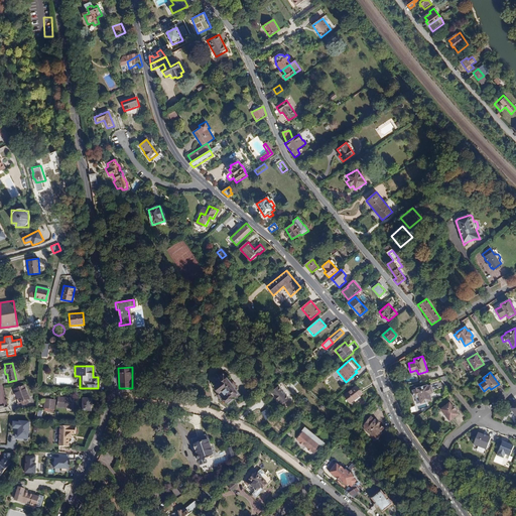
[(235,387),(234,388),(226,378),(213,388),(217,394),(219,393),(223,398),(222,399),(227,405),(240,395),(237,392),(238,391),(235,387)]
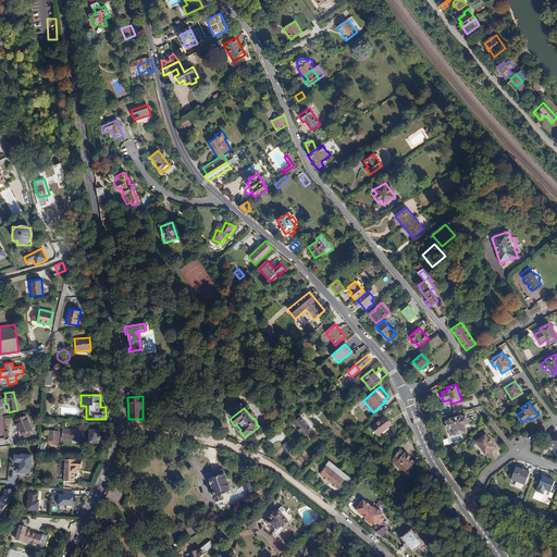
[(461,416),(449,419),(449,420),(445,421),(448,430),(452,429),(454,436),(466,433),(463,423),(468,422),(466,416),(461,417),(461,416)]
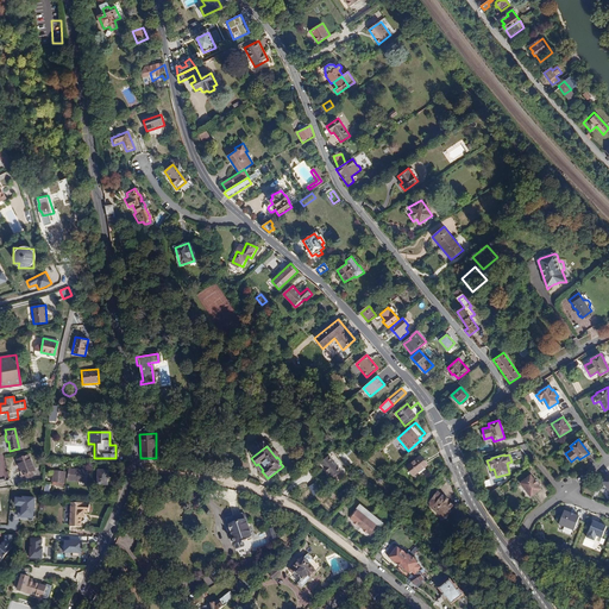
[(27,456),(17,459),(23,475),(33,471),(27,456)]
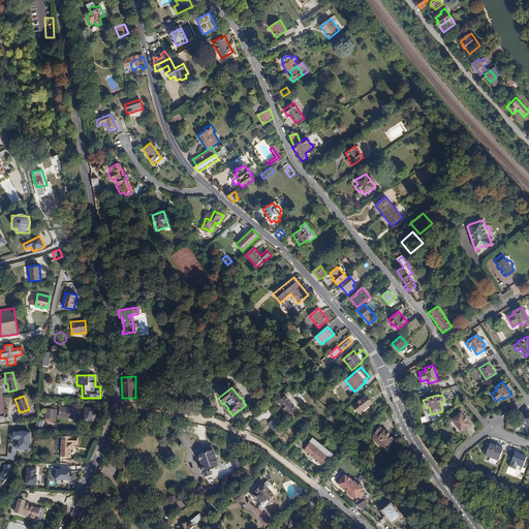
[(284,396),(277,402),(288,415),(296,409),(284,396)]
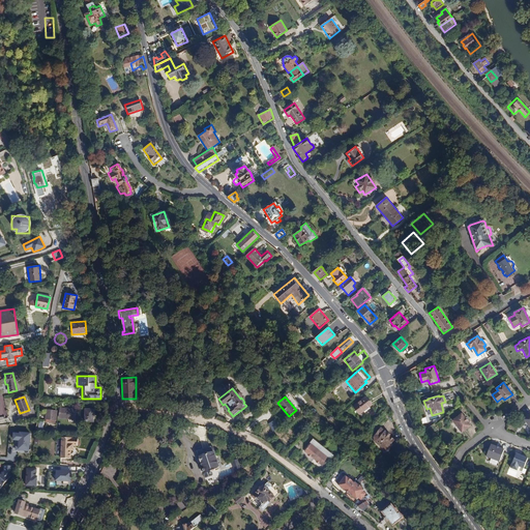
[(373,410),(370,407),(372,405),(365,396),(354,406),(360,414),(363,411),(366,415),(373,410)]
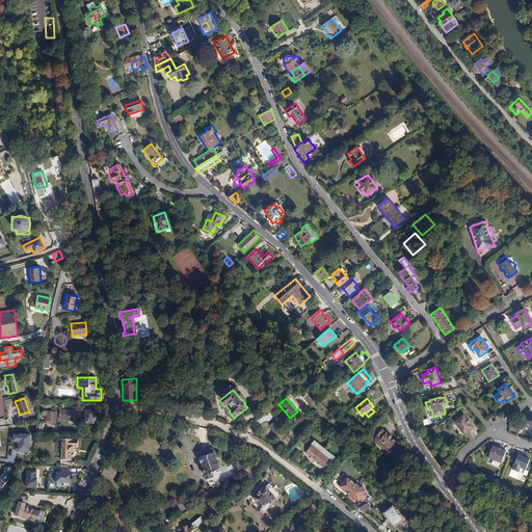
[(95,410),(84,409),(84,424),(94,424),(95,410)]
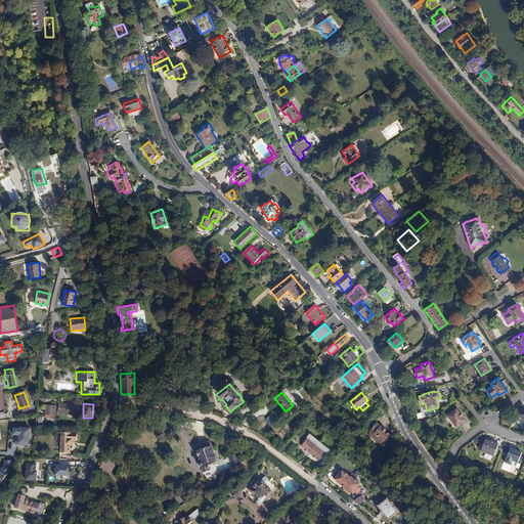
[(75,405),(60,404),(59,413),(69,415),(69,412),(75,413),(75,405)]
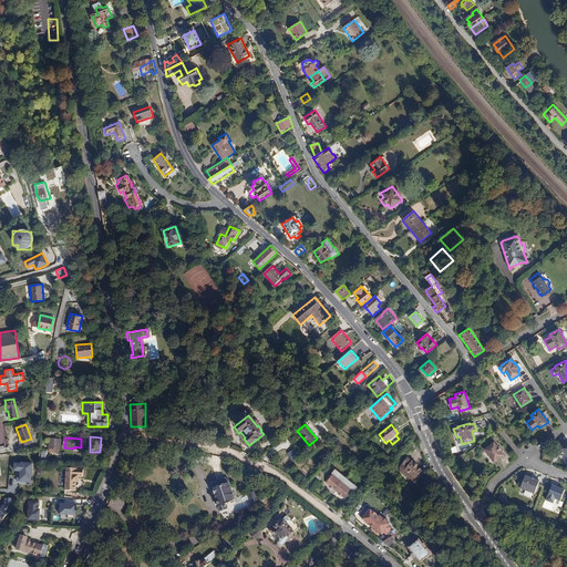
[(61,441),(52,440),(50,450),(60,451),(61,441)]
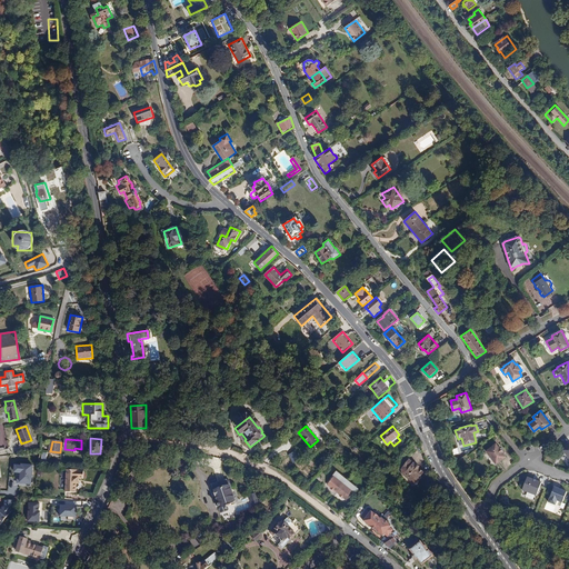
[(495,442),(485,451),(496,465),(507,456),(495,442)]
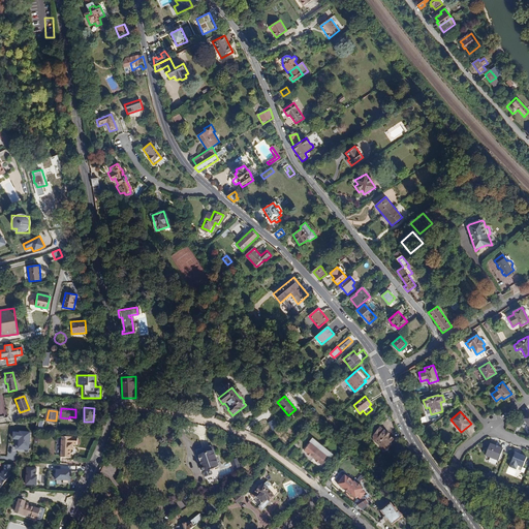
[(275,418),(268,423),(272,430),(279,427),(275,418)]
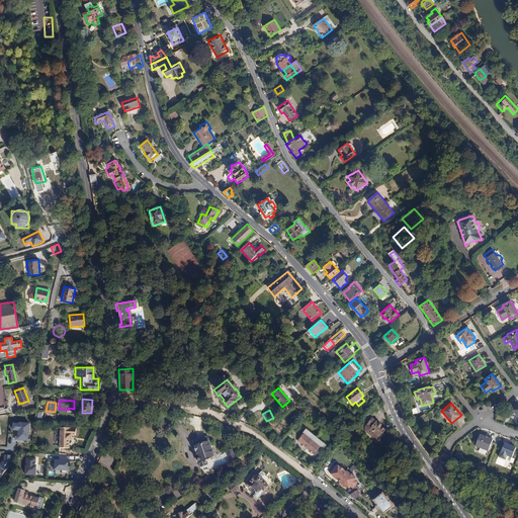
[(381,424),(378,422),(378,423),(372,418),(364,428),(362,430),(372,438),(373,436),(377,439),(385,429),(380,425),(381,424)]
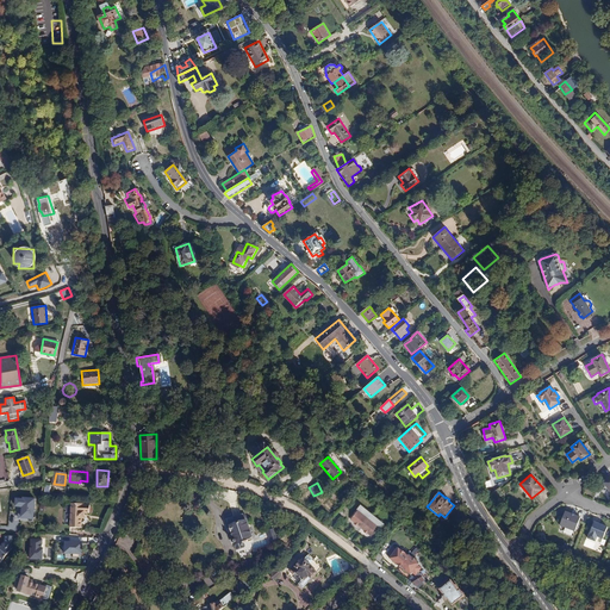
[(22,498),(14,497),(13,506),(20,508),(19,518),(33,520),(35,498),(22,497),(22,498)]
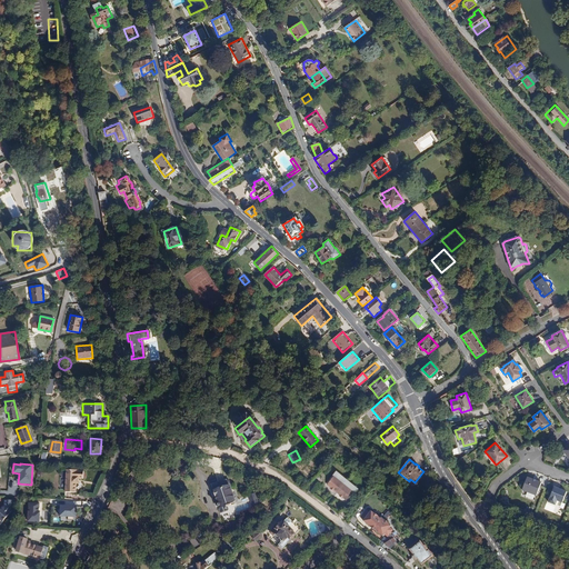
[(82,481),(82,478),(87,479),(87,471),(80,471),(80,470),(69,469),(68,492),(79,492),(80,480),(82,481)]
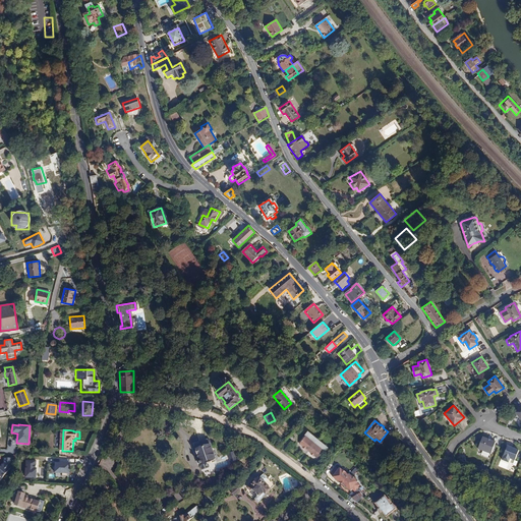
[(327,447),(308,432),(299,444),(317,458),(327,447)]
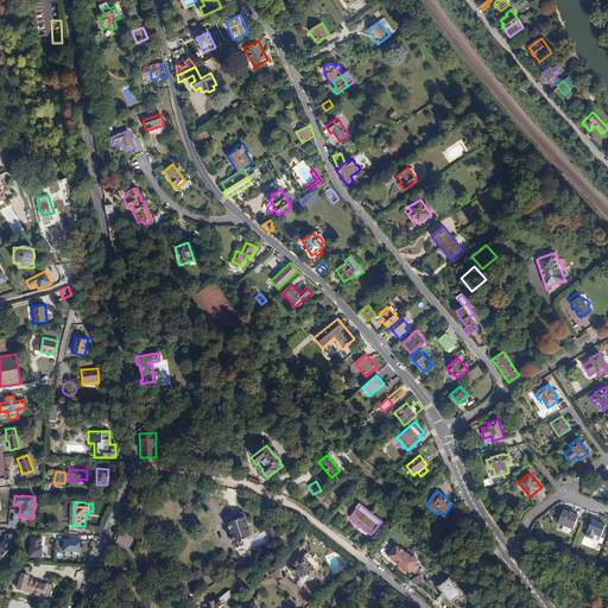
[(580,515),(564,510),(557,524),(572,530),(580,515)]
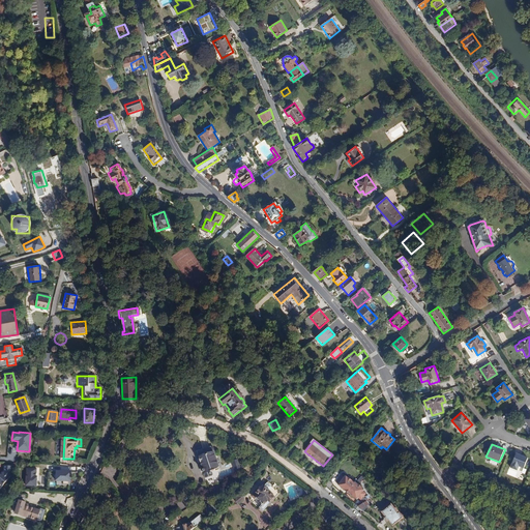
[(212,446),(204,449),(205,450),(200,452),(204,466),(204,468),(205,471),(206,471),(208,476),(213,474),(212,472),(216,470),(216,469),(221,468),(215,452),(216,451),(214,447),(213,447),(212,446)]
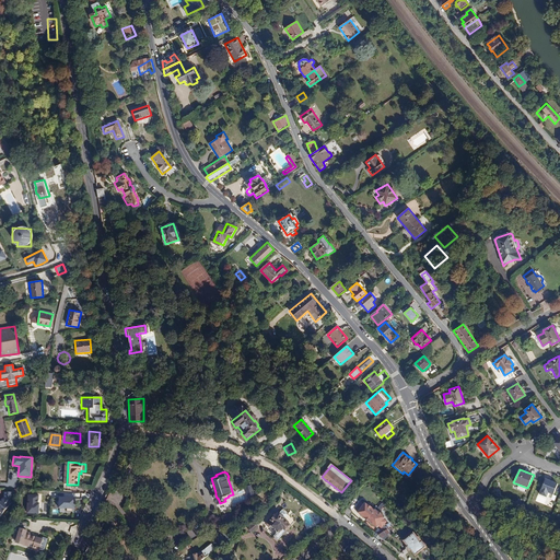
[(558,483),(545,478),(538,494),(547,498),(549,492),(553,494),(558,483)]
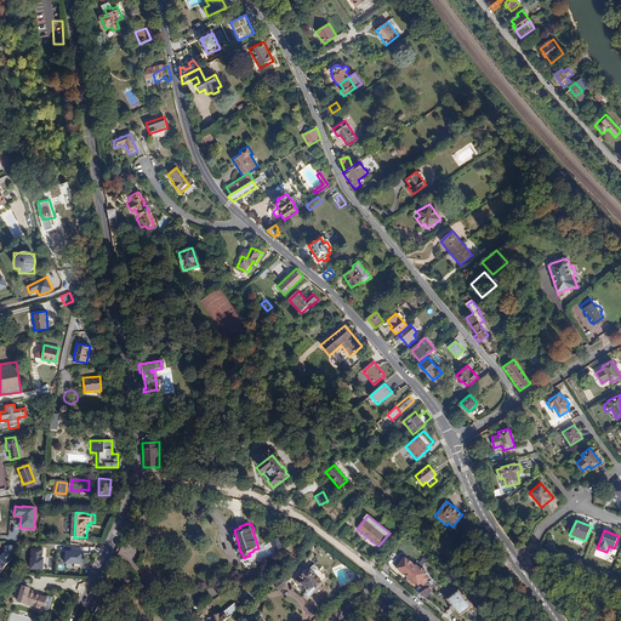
[(29,569),(43,570),(44,558),(43,558),(43,548),(30,547),(29,569)]
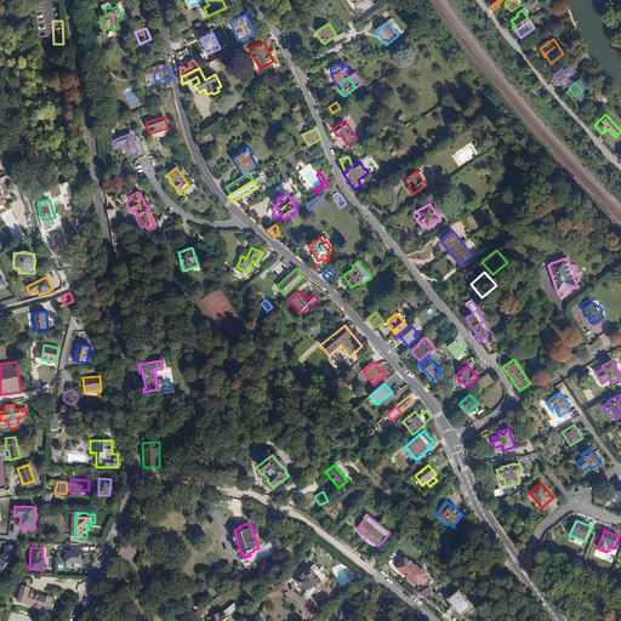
[(64,551),(64,564),(83,564),(83,552),(64,551)]
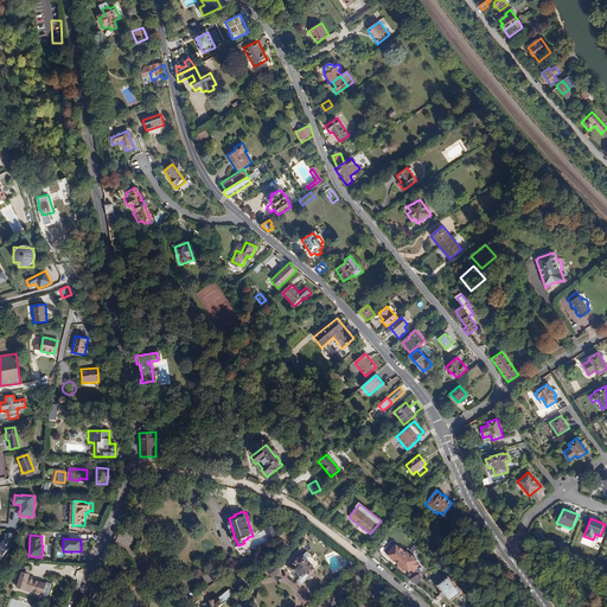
[(0,551),(4,555),(12,545),(6,540),(1,545),(0,543),(0,551)]
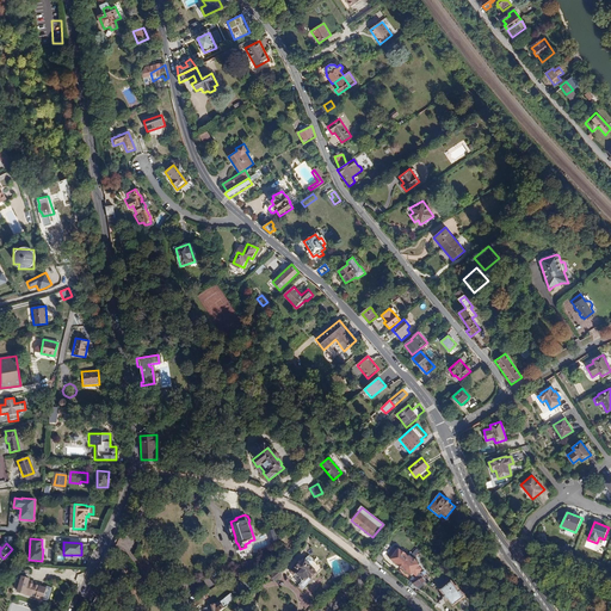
[(390,557),(397,548),(394,544),(387,555),(390,557)]
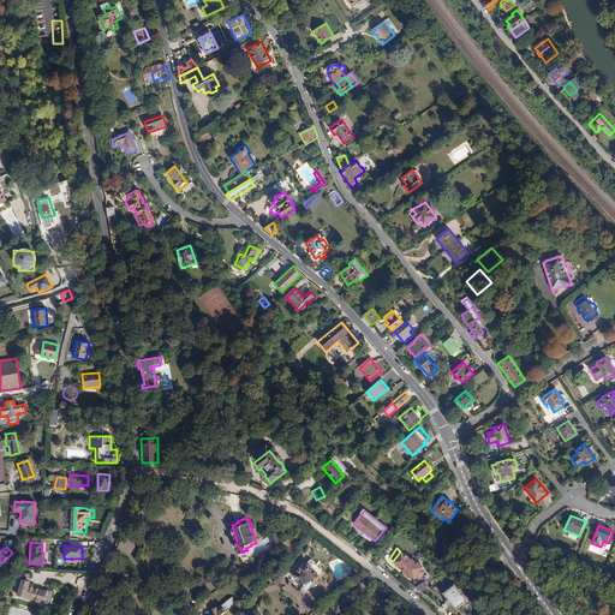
[(393,561),(392,562),(400,568),(400,569),(406,574),(413,580),(415,578),(418,580),(425,572),(421,569),(423,567),(400,551),(393,561)]
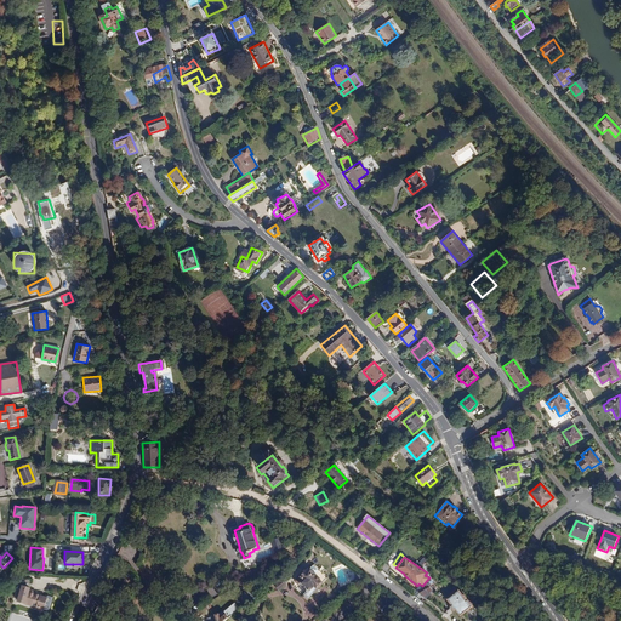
[(334,570),(340,586),(347,582),(343,574),(345,573),(342,567),(334,570)]
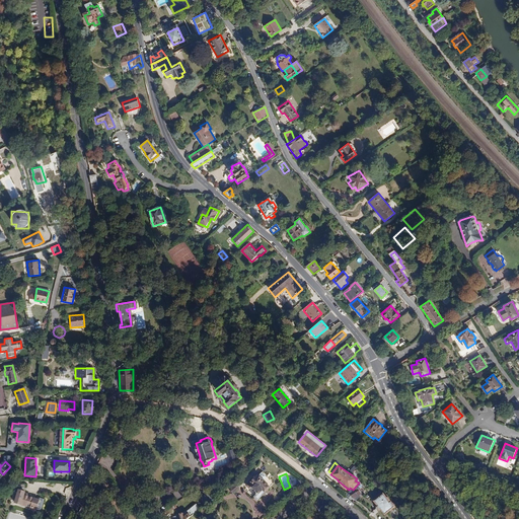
[(257,475),(251,482),(250,480),(246,485),(249,489),(250,488),(257,494),(254,497),(257,500),(270,488),(261,480),(262,479),(257,475)]
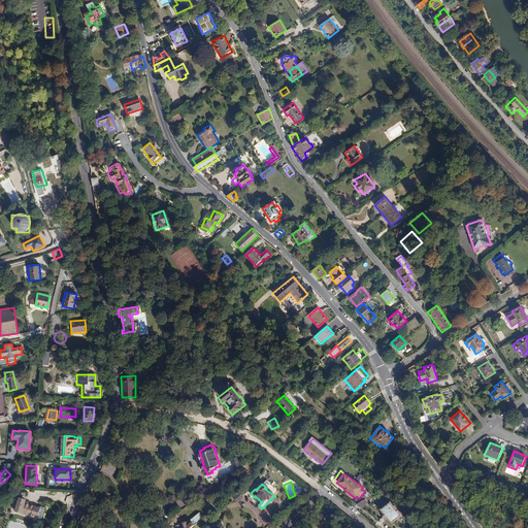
[(242,493),(236,498),(239,501),(244,496),(242,493)]
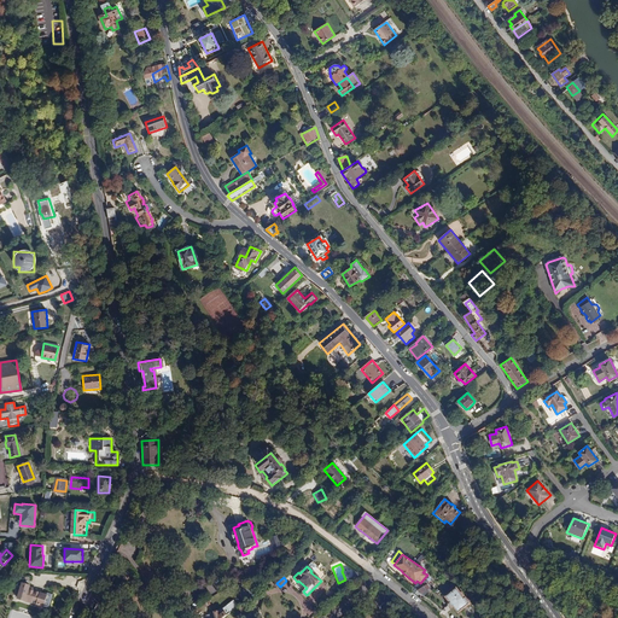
[(27,601),(30,588),(29,588),(29,587),(19,583),(16,598),(27,601)]
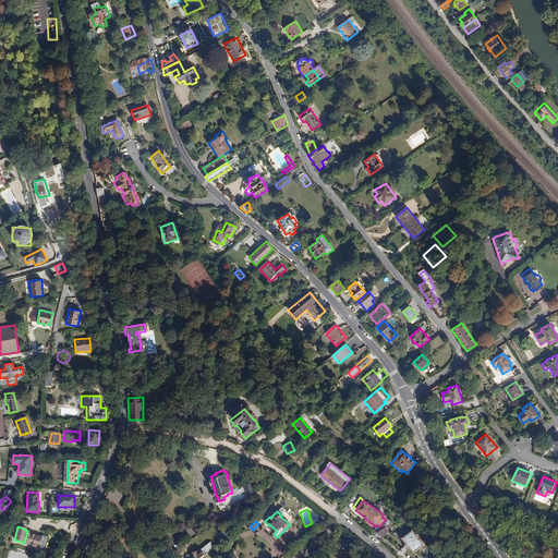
[(377,532),(380,538),(390,534),(388,528),(377,532)]
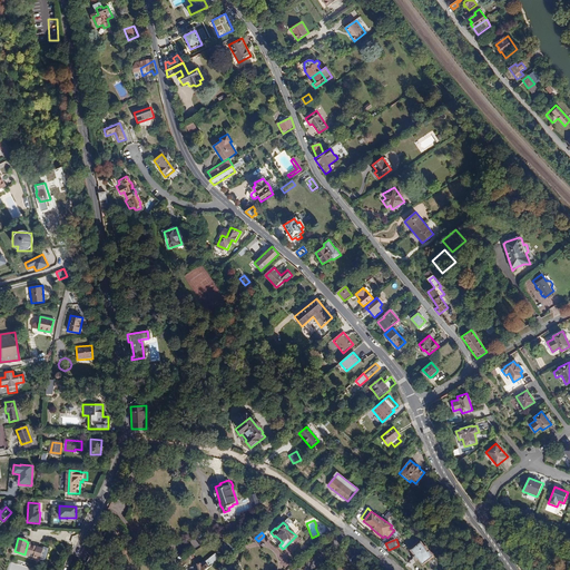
[(32,544),(28,542),(25,554),(35,559),(38,548),(31,546),(32,544)]
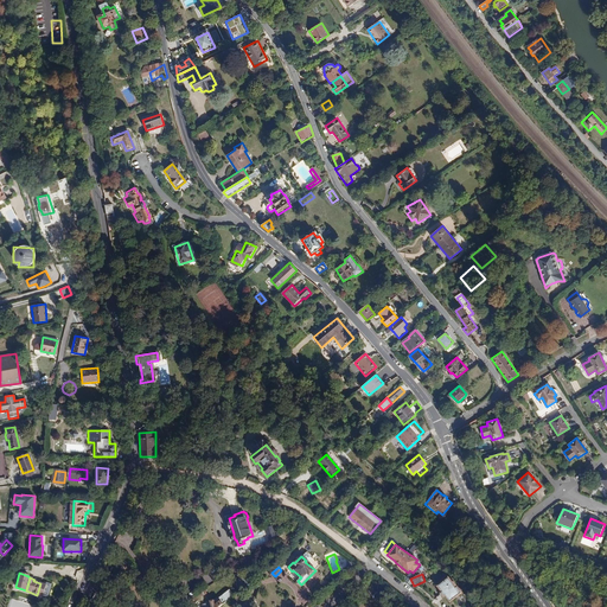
[(442,593),(441,594),(445,598),(446,596),(449,602),(462,592),(457,586),(455,587),(448,577),(438,587),(442,593)]
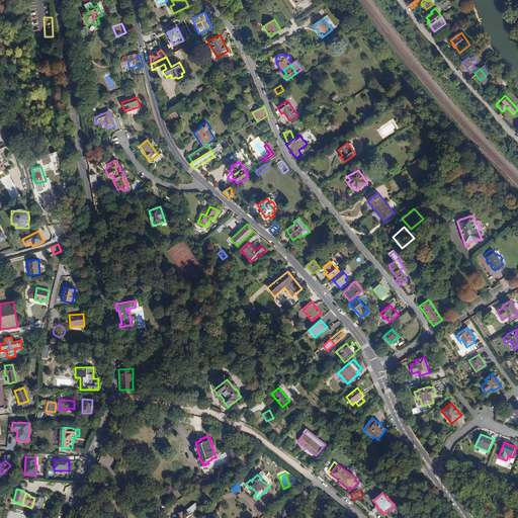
[(186,517),(201,507),(196,502),(188,508),(187,507),(174,517),(186,517)]
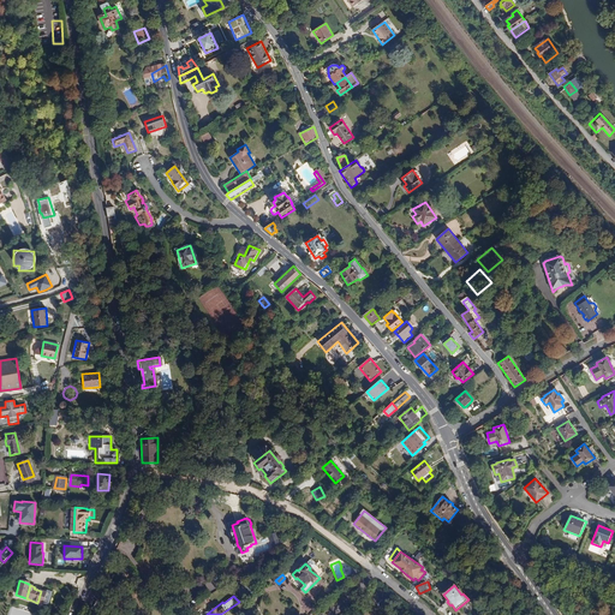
[(10,603),(5,614),(7,614),(18,614),(21,610),(17,609),(18,607),(10,603)]
